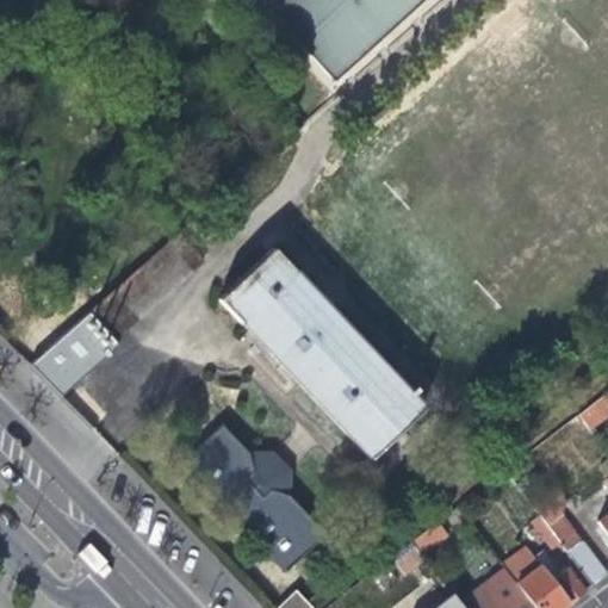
[(270,0),(261,7),(330,86),(425,0),(270,0)]
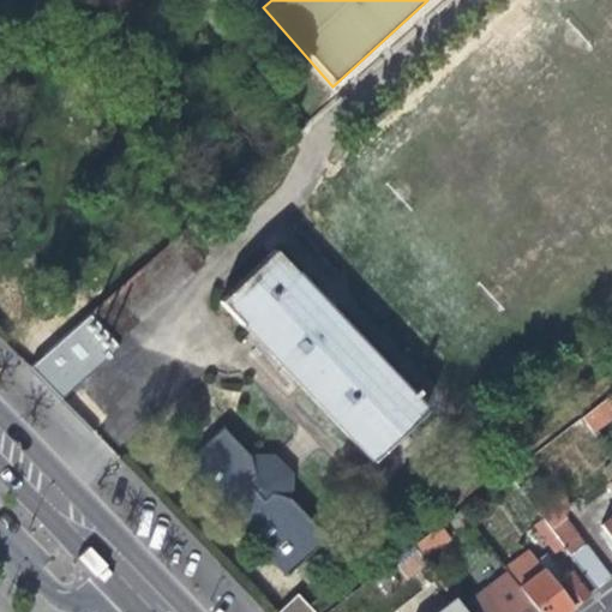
[(171,245),(95,311),(118,336),(193,271),(171,245)]
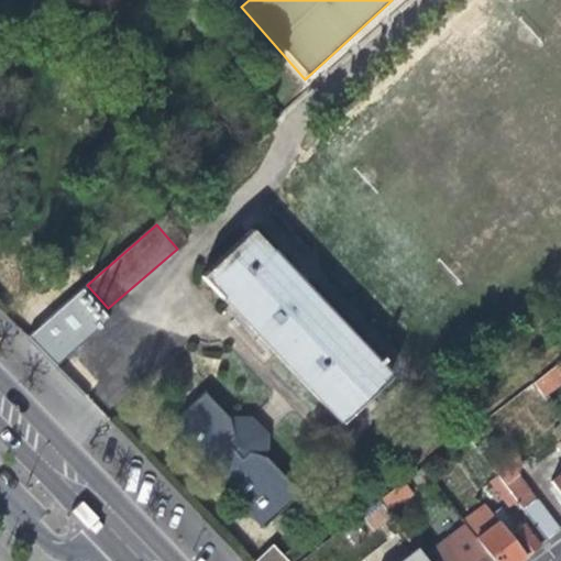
[(392,372),(253,227),(201,273),(339,420),(360,402),(367,409),(377,399),(370,392),(392,372)]
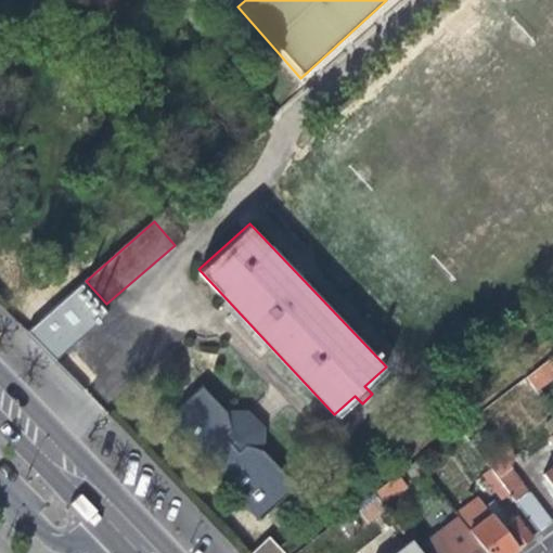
[(86,281),(31,329),(59,359),(110,313),(106,304),(86,281)]
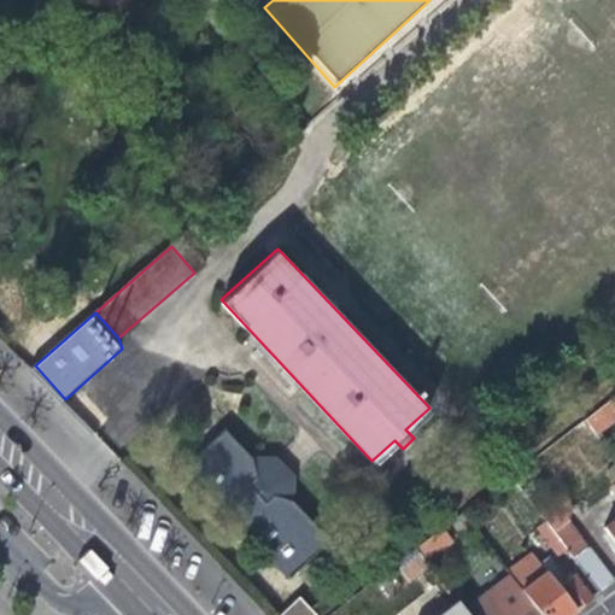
[(614,397),(586,419),(597,433),(614,420),(614,397)]
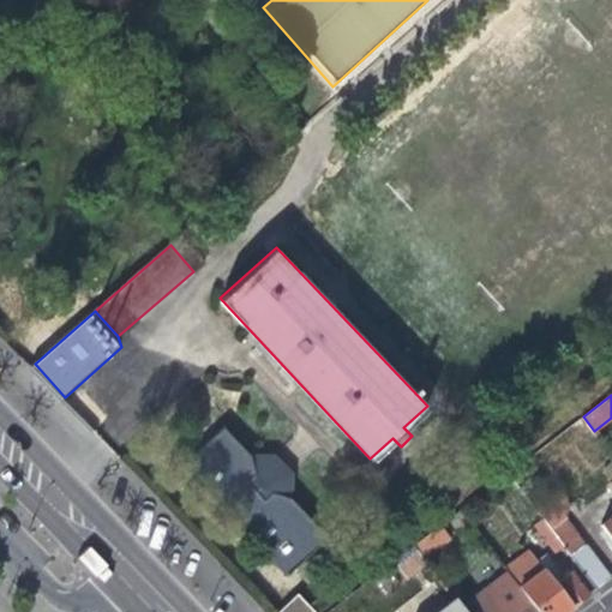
[(252,471),(246,450),(221,423),(179,461),(283,571),(325,533),(288,493),(270,489),(262,496),(245,478),(252,471)]
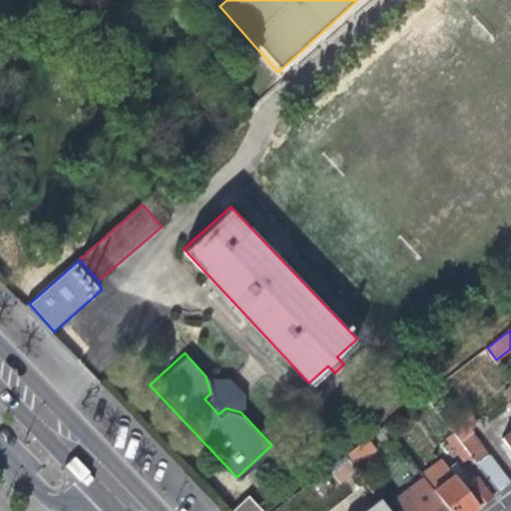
[(228,376),(205,376),(210,393),(204,399),(218,414),(225,408),(240,412),(243,391),(228,376)]
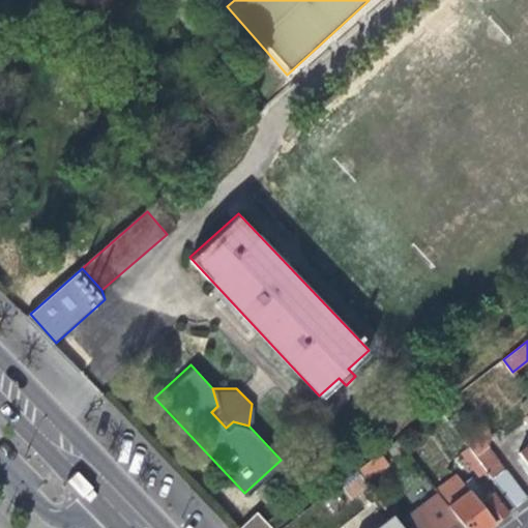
[(451,399),(441,407),(447,416),(459,409),(451,399)]
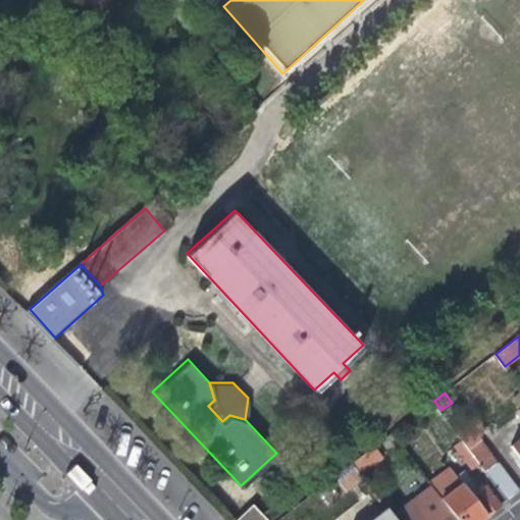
[(457,432),(471,450),(474,454),(481,450),(482,427),(476,418),(457,432)]
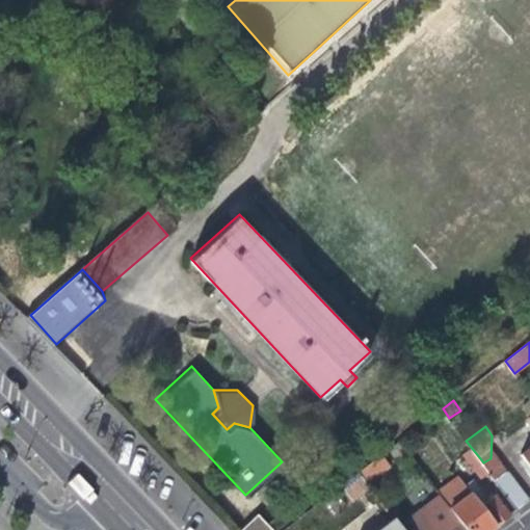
[(386,452),(362,471),(370,481),(392,464),(386,452)]
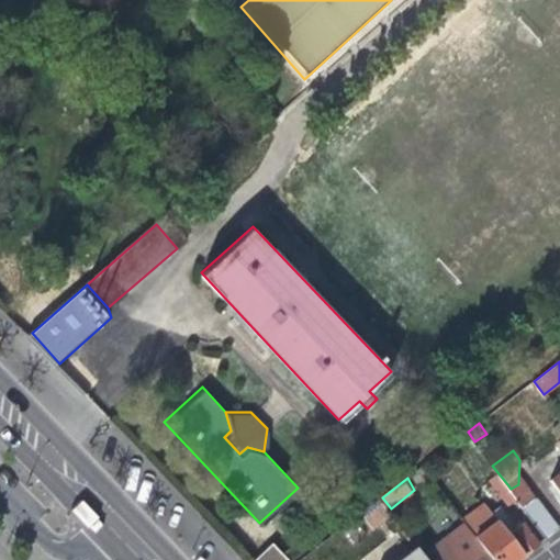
[(524,480),(518,484),(511,489),(516,496),(519,501),(525,508),(548,537),(559,529),(559,524),(546,505),(544,506),(524,480)]
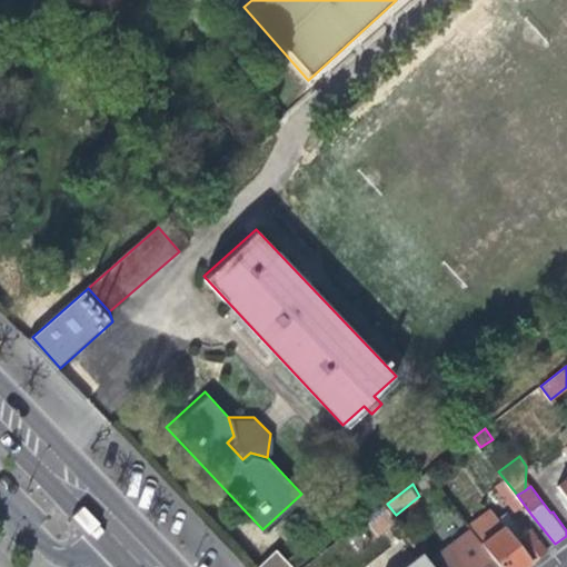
[(515,509),(523,503),(517,495),(514,490),(505,497),(515,509)]
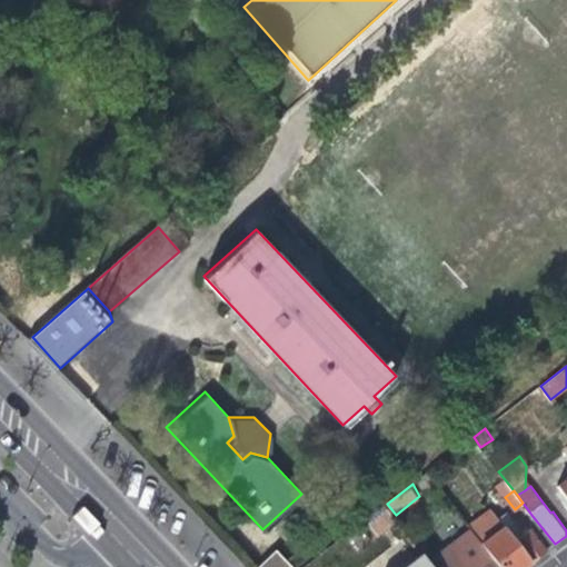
[(399,519),(396,515),(387,504),(369,517),(381,534),(399,519)]
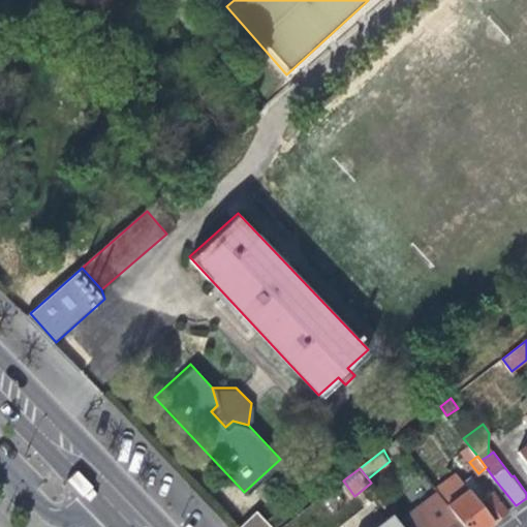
[(489,483),(494,478),(489,471),(484,474),(489,483)]
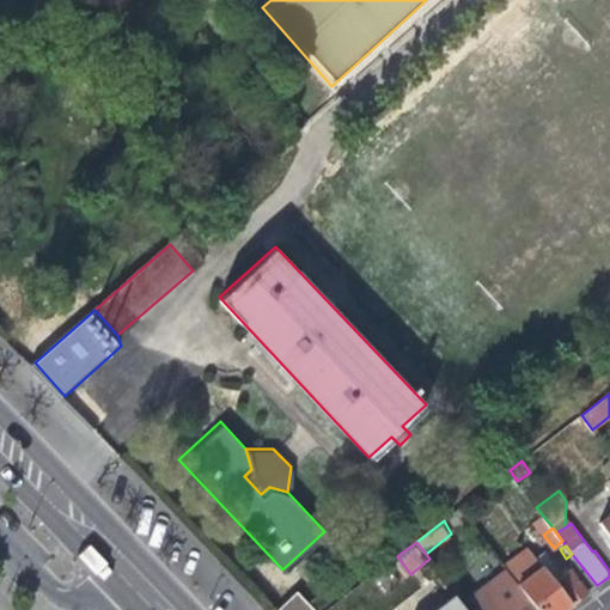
[(507,566),(516,578),(538,609),(563,609),(572,604),(587,592),(566,566),(560,571),(563,573),(555,580),(537,559),(530,548),(507,566)]
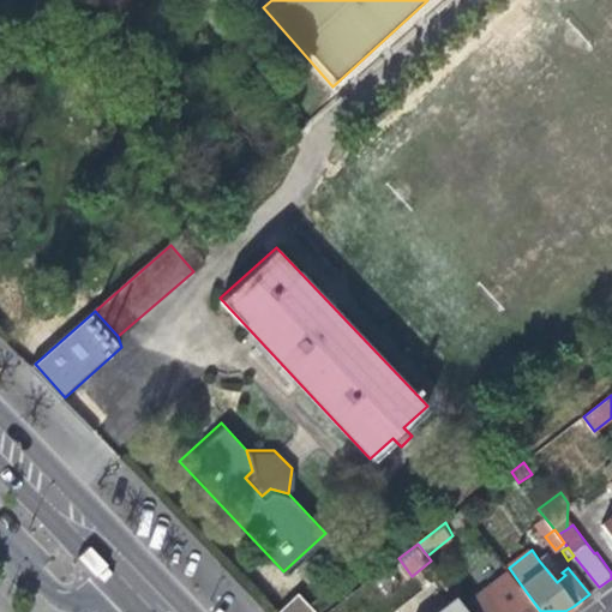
[(549,553),(539,561),(557,582),(565,575),(562,573),(549,553)]
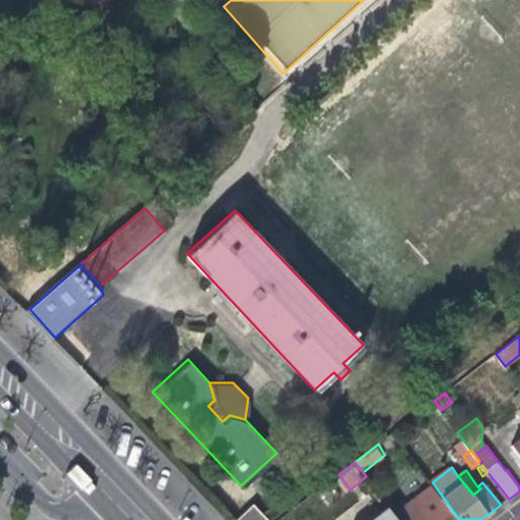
[(459,519),(439,492),(403,519),(459,519)]
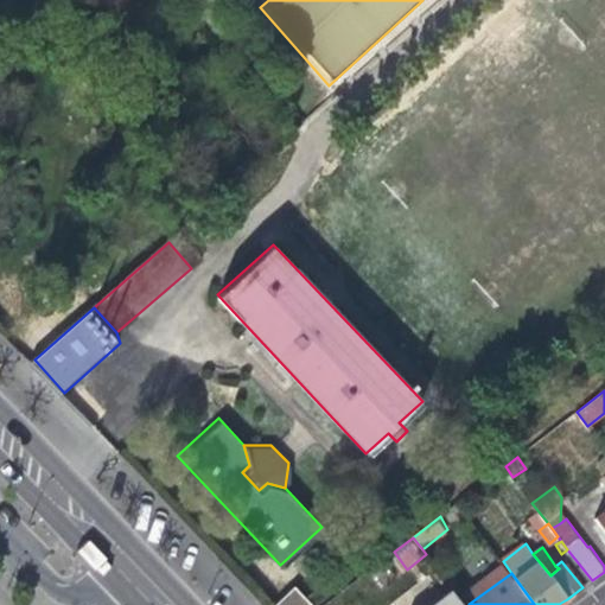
[(310,604),(292,587),(273,604),(310,604)]
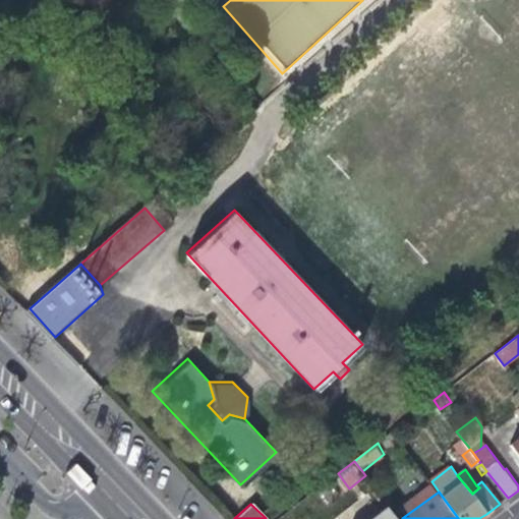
[(371,518),(398,518),(395,514),(389,507),(371,518)]
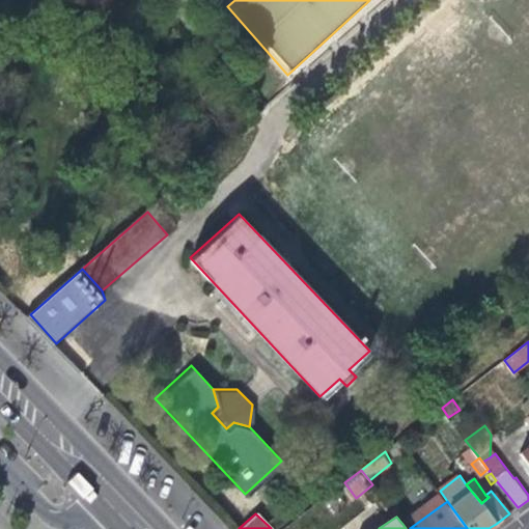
All buildings are outlined.
